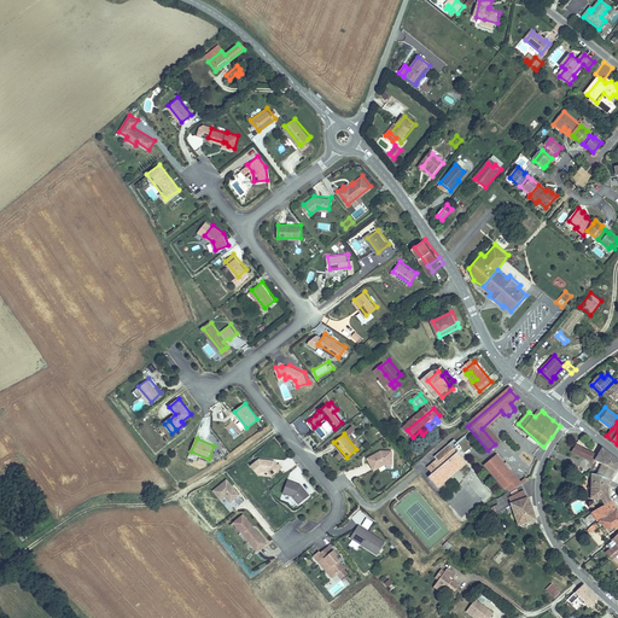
[(420,474),(433,489),(464,461),(450,447),(420,474)]
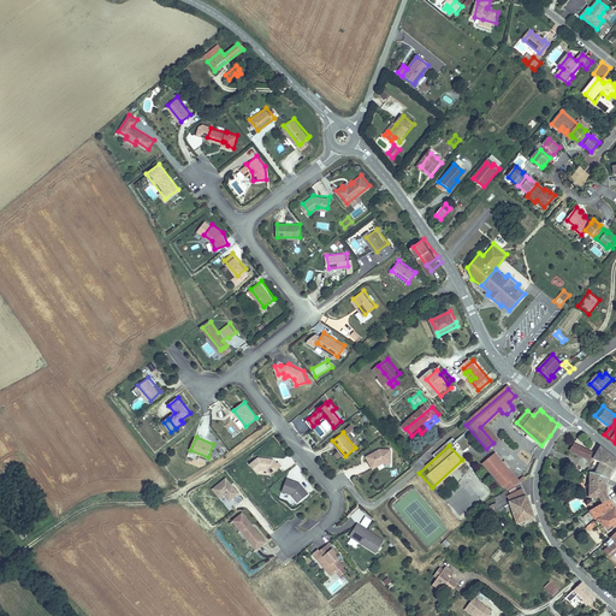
[(593,458),(597,452),(581,446),(579,452),(578,454),(592,460),(593,458)]
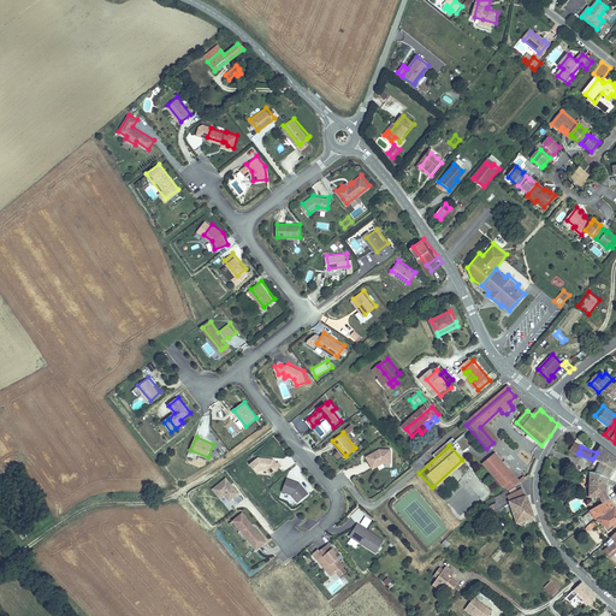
[(615,465),(615,457),(602,446),(598,452),(594,460),(600,462),(614,468),(615,465)]
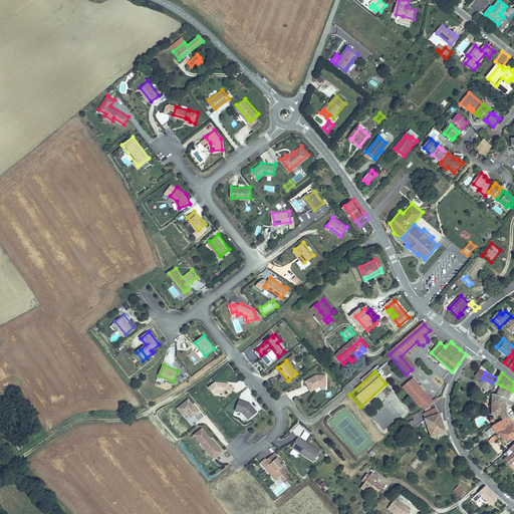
[(326,387),(327,374),(317,374),(306,380),(311,391),(320,386),(326,387)]
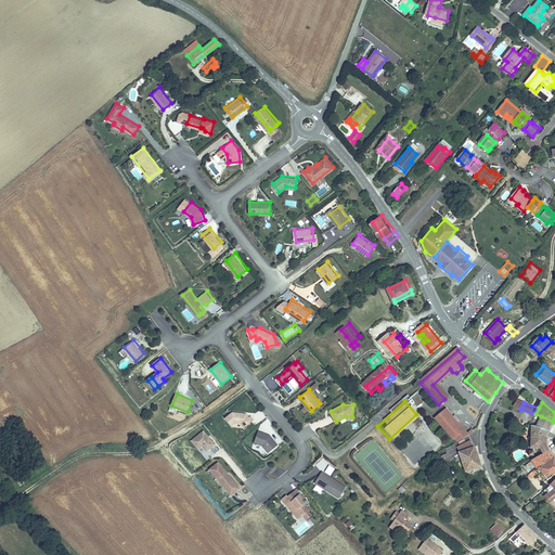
[(464,438),(465,437),(462,431),(464,430),(457,422),(453,416),(447,408),(437,415),(453,438),(454,437),(457,441),(464,438)]
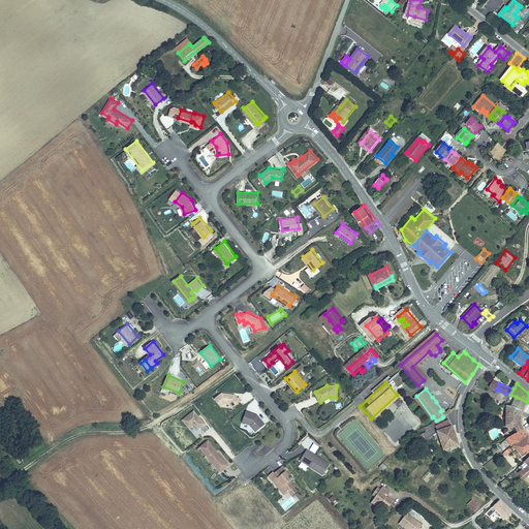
[(242,399),(240,396),(238,397),(236,393),(222,392),(215,397),(221,405),(225,402),(230,402),(234,406),(242,399)]
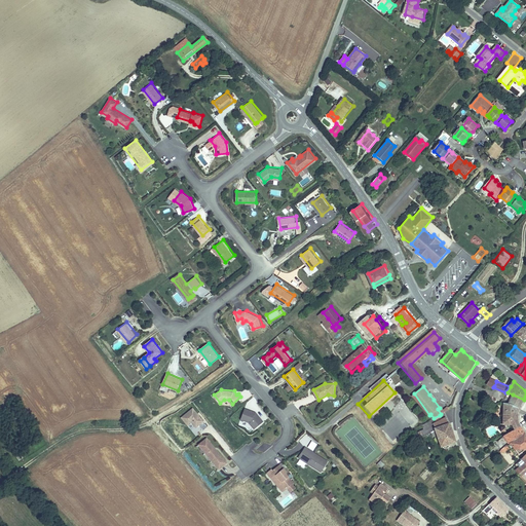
[(520,407),(524,400),(513,395),(509,401),(503,399),(502,402),(505,403),(520,407)]
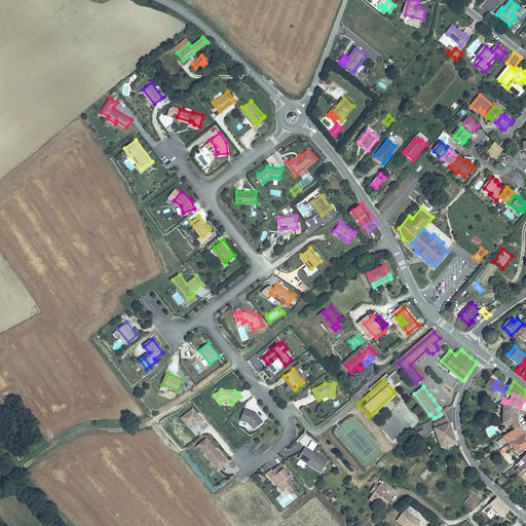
[(403,403),(396,409),(411,426),(418,420),(403,403)]
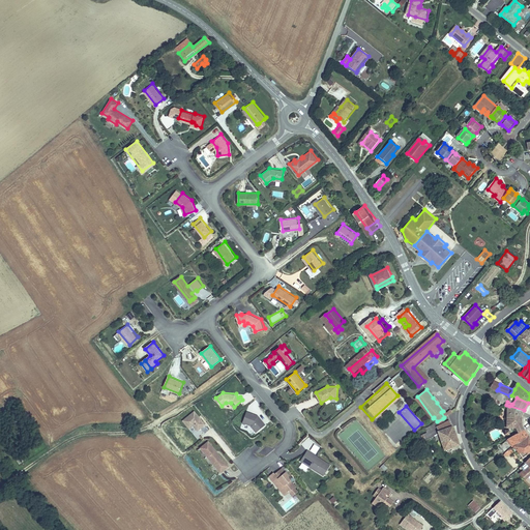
[(522,413),(524,410),(509,406),(507,425),(505,425),(504,432),(509,432),(509,425),(517,425),(518,430),(523,429),(522,425),(522,413)]
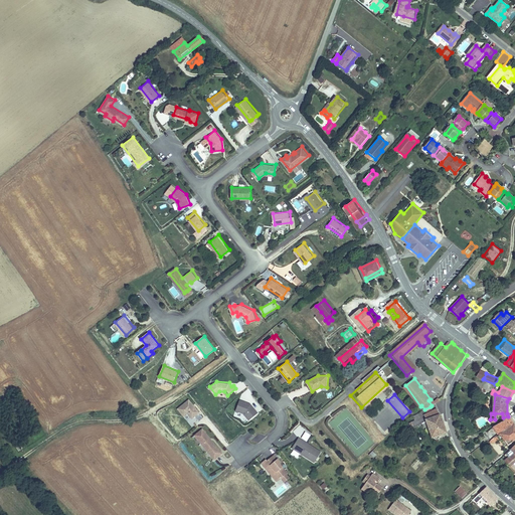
[(204,415),(195,405),(195,406),(193,404),(194,403),(189,398),(178,407),(184,414),(188,411),(192,416),(196,413),(200,418),(204,415)]
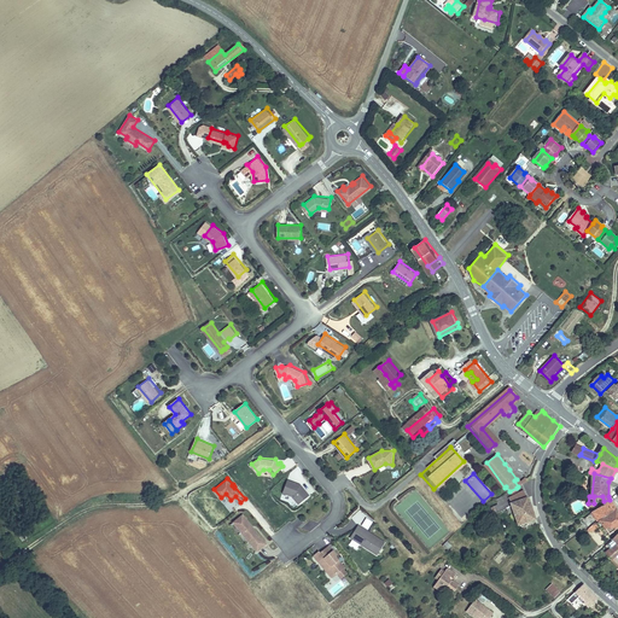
[(310,494),(301,484),(289,478),(284,491),(293,495),(299,502),(310,494)]
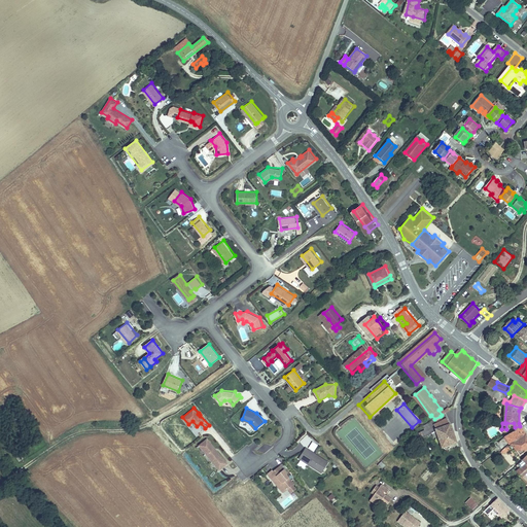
[(431,427),(434,432),(449,424),(446,419),(431,427)]
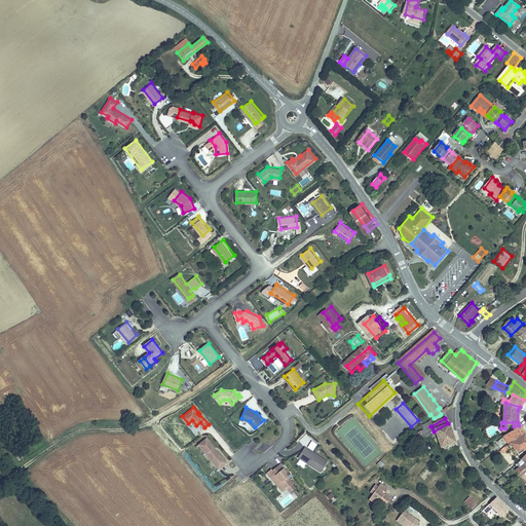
[(430,425),(428,421),(418,427),(420,431),(430,425)]
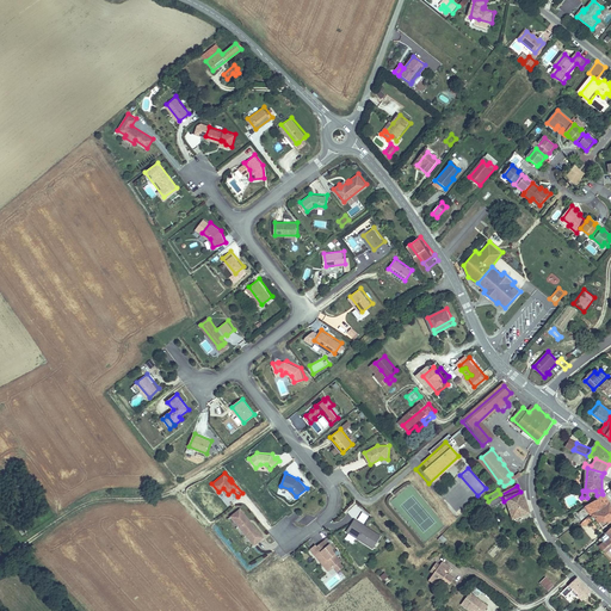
[(520,492),(504,501),(516,522),(531,513),(520,492)]
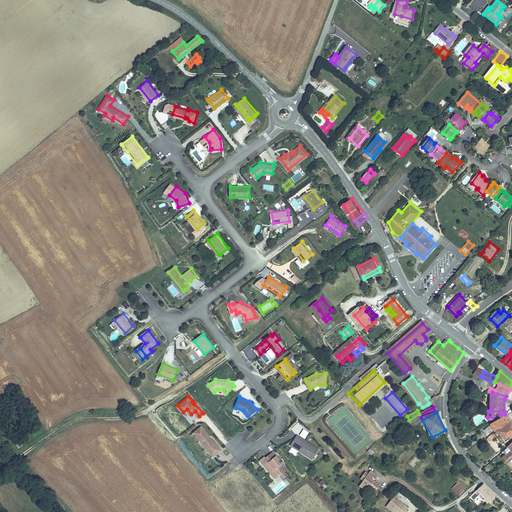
[(413,427),(422,420),(419,415),(407,424),(409,427),(412,425),(413,427)]
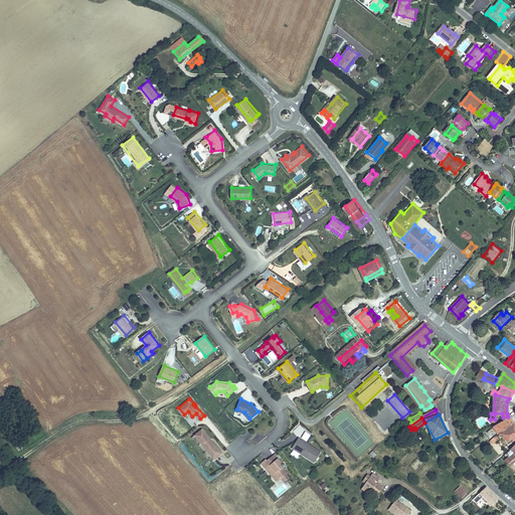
[(514,422),(509,417),(503,420),(496,424),(486,433),(491,440),(499,434),(514,422)]
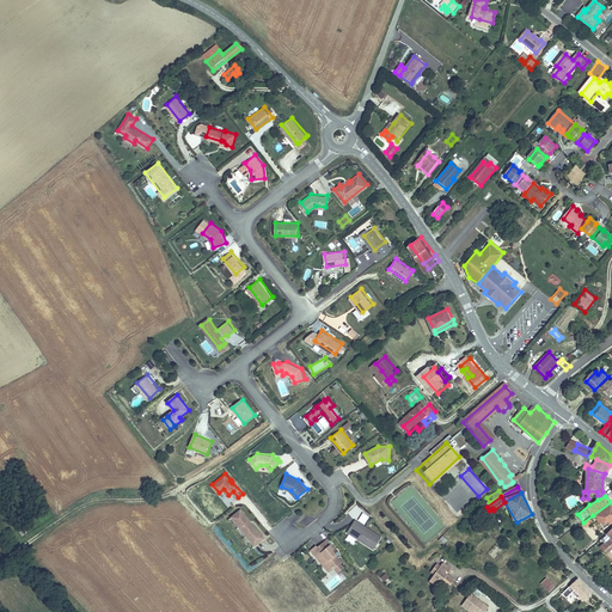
[(611,522),(611,503),(611,502),(593,515),(604,528),(611,522)]
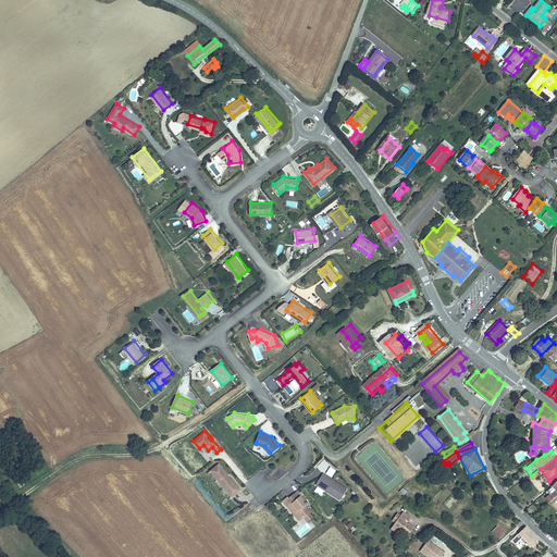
[(240,489),(219,462),(211,469),(226,487),(229,485),(230,487),(234,494),(240,489)]
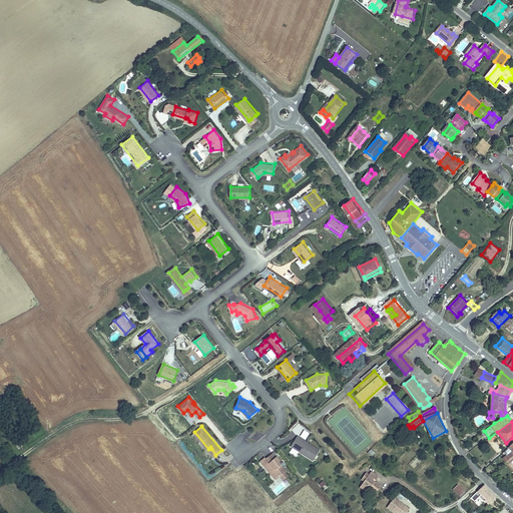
[(319,450),(298,436),(291,446),(312,459),(319,450)]
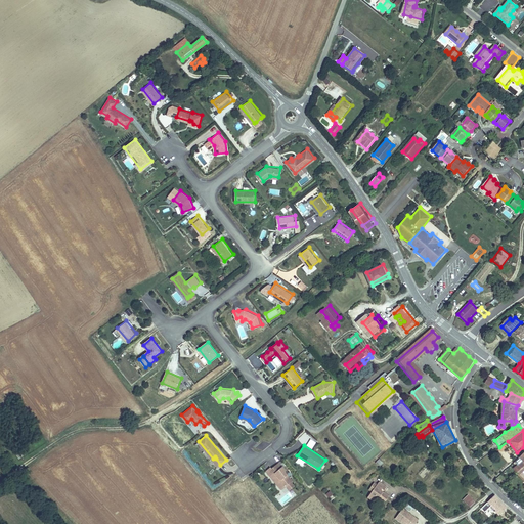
[(523,460),(515,469),(517,471),(519,470),(523,465),(523,460)]
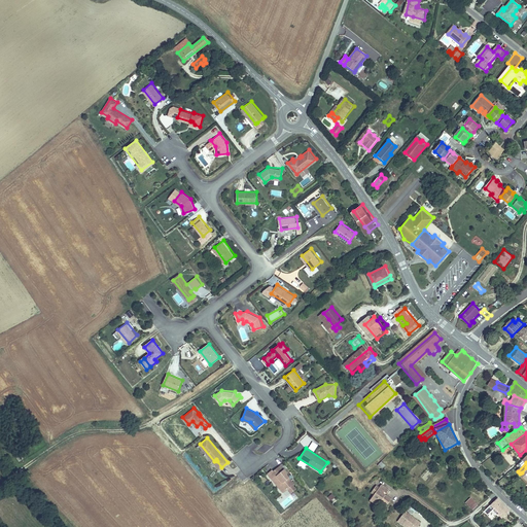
[(293,483),(285,473),(287,472),(280,464),(273,470),(272,468),(267,472),(276,484),(277,483),(279,485),(278,486),(282,492),(287,488),(292,484),(293,483)]
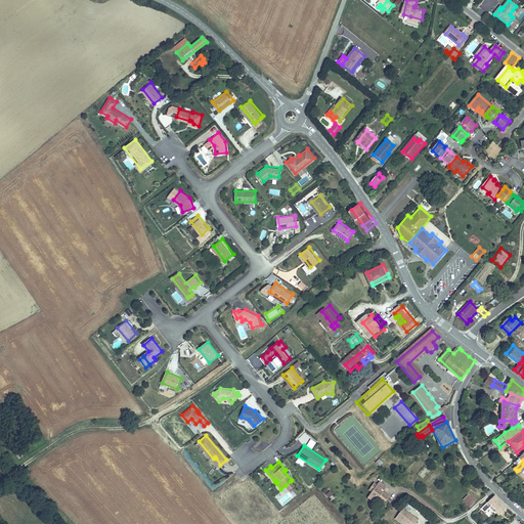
[(508,479),(501,473),(494,479),(500,485),(501,484),(508,479)]
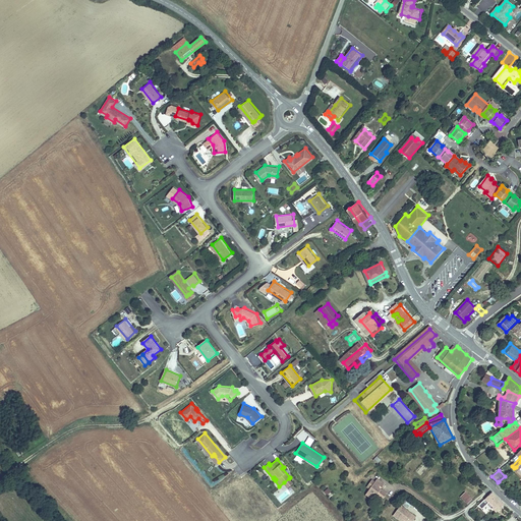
[(368,485),(366,489),(371,493),(372,490),(383,498),(387,489),(381,485),(381,486),(378,484),(379,482),(382,484),(384,481),(377,475),(374,478),(371,475),(365,483),(368,485)]
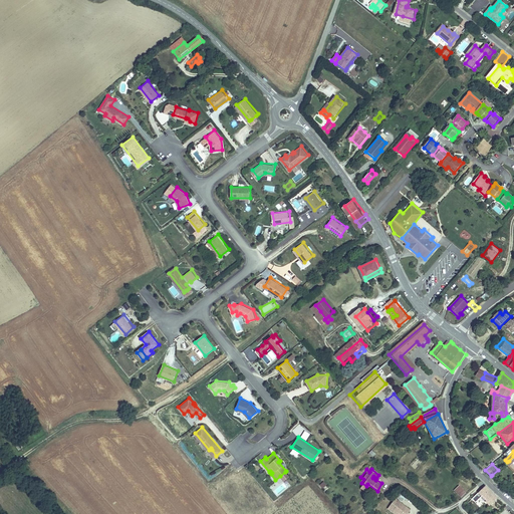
[(288,476),(285,472),(280,476),(283,480),(288,476)]
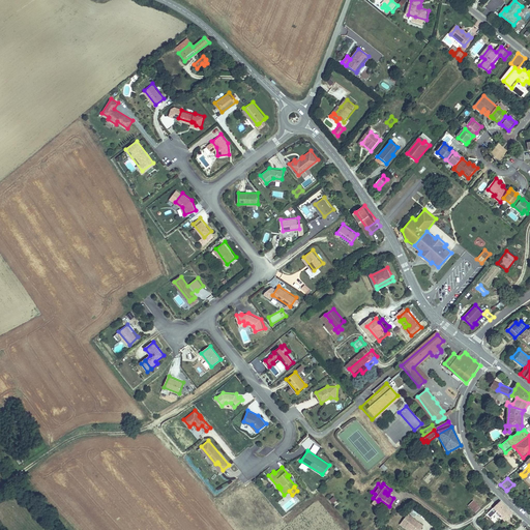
[(378,501),(373,498),(371,500),(378,506),(380,503),(378,501)]
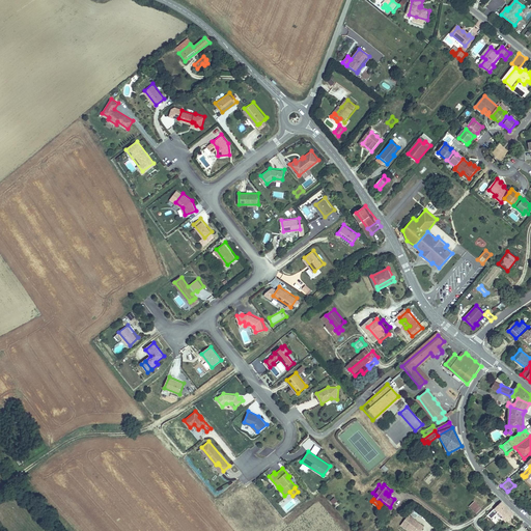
[(475,514),(480,508),(473,501),(468,507),(475,514)]
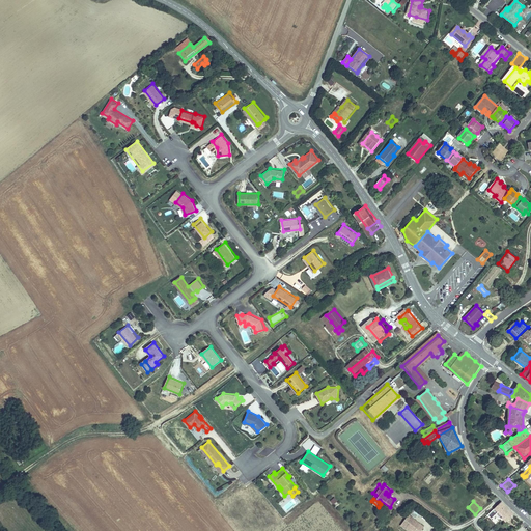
[(519,515),(506,503),(494,516),(497,520),(503,513),(508,519),(507,520),(511,524),(519,515)]
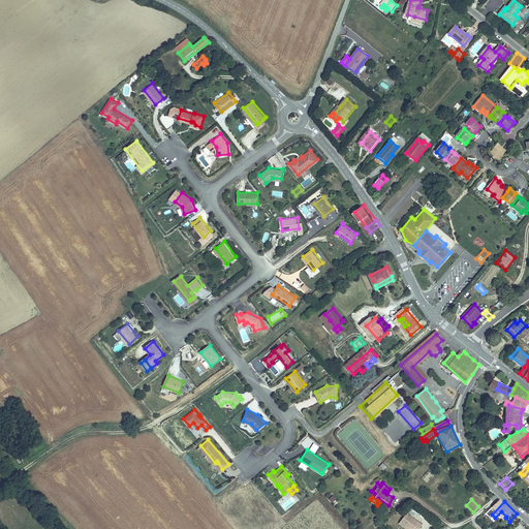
[(399,521),(408,528),(416,528),(422,522),(407,510),(399,521)]
